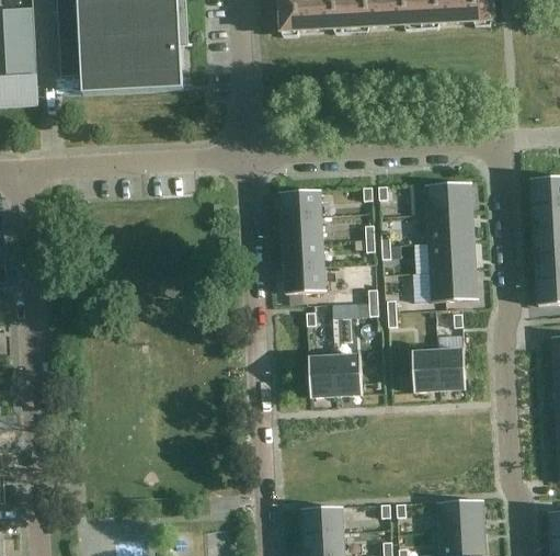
[(56,0),(61,74),(81,72),(82,92),(183,87),(181,44),(192,43),(192,42),(189,42),(185,0),(56,0)]
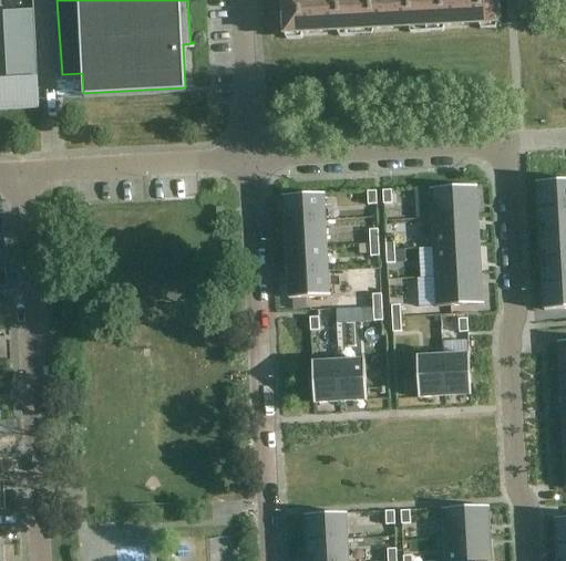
[(281,0),(284,30),(356,27),(353,0),(281,0)]
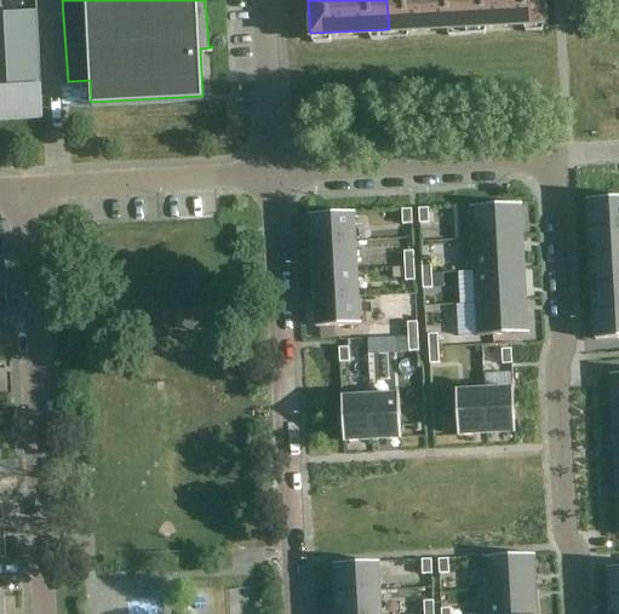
[(387,0),(389,29),(466,26),(464,0),(387,0)]
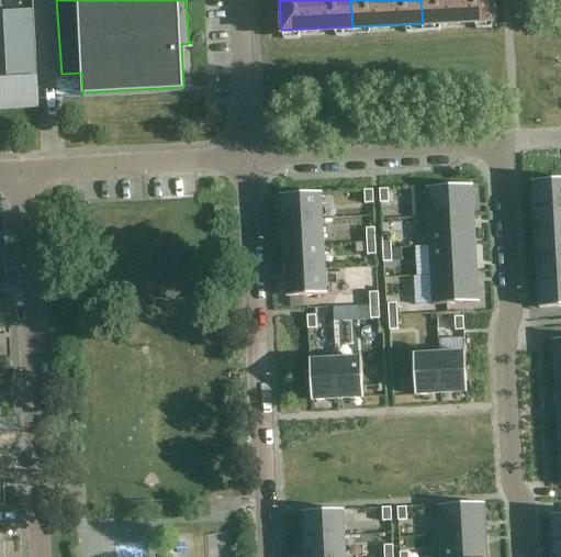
[(421,0),(423,23),(493,20),(492,0),(421,0)]
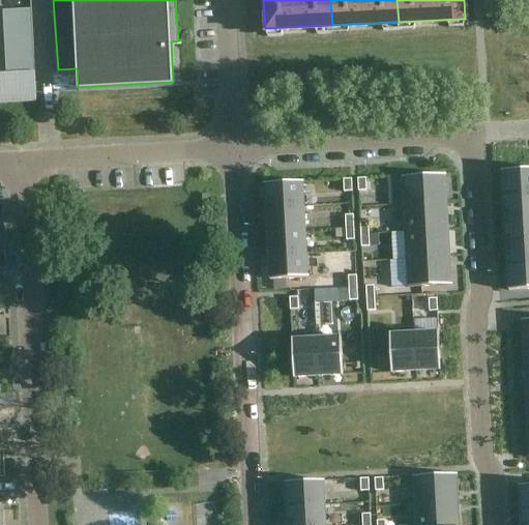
[(2,5),(5,70),(0,70),(0,98),(35,96),(30,4),(2,5)]
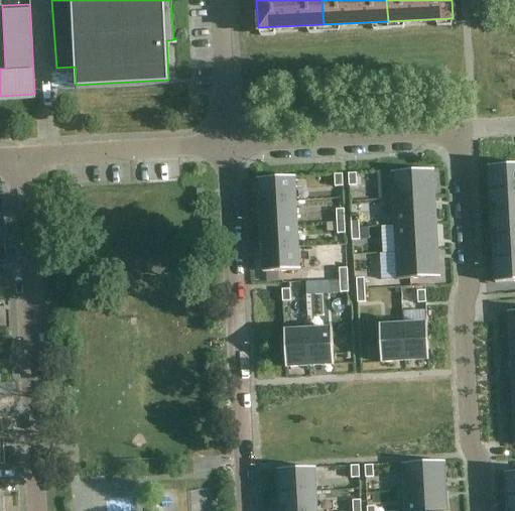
[(489,185),(514,184),(514,160),(488,162),(489,185)]
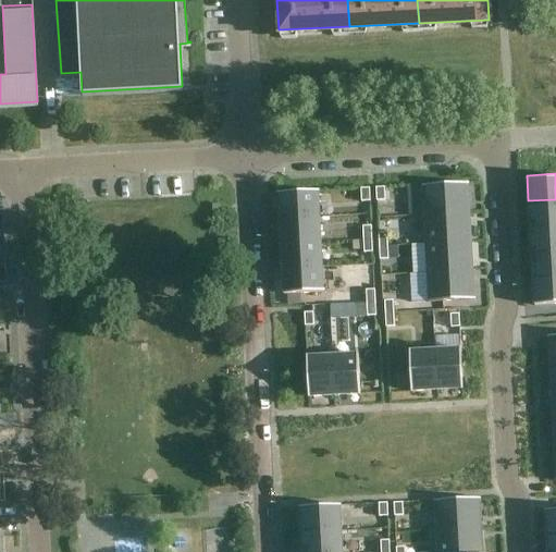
[(423,210),(468,208),(467,179),(421,181),(423,210)]
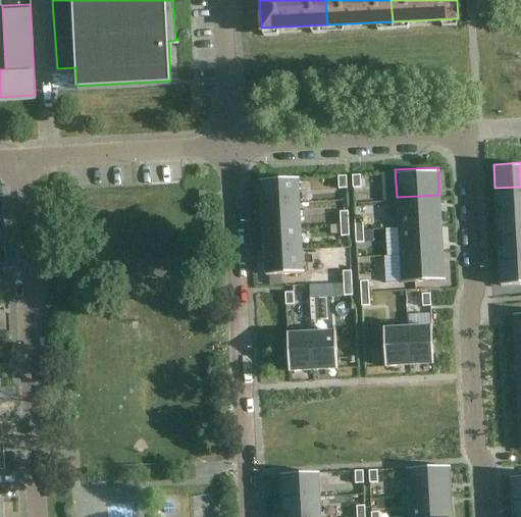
[(351,171),(352,185),(360,184),(359,171),(351,171)]
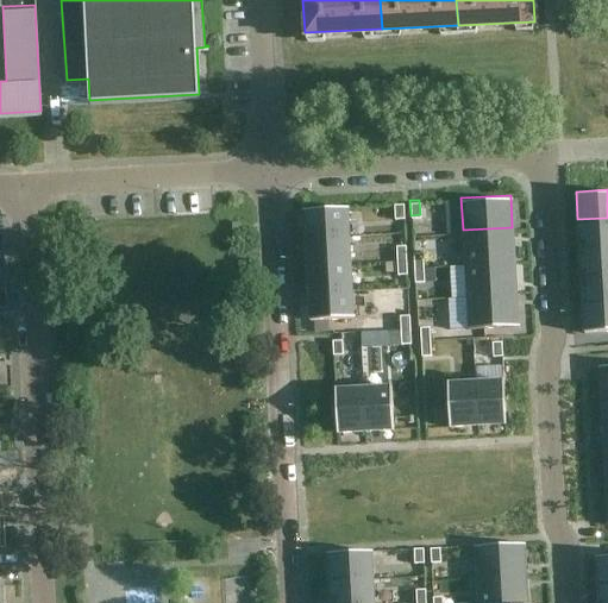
[(393,201),(394,215),(403,215),(403,201),(393,201)]
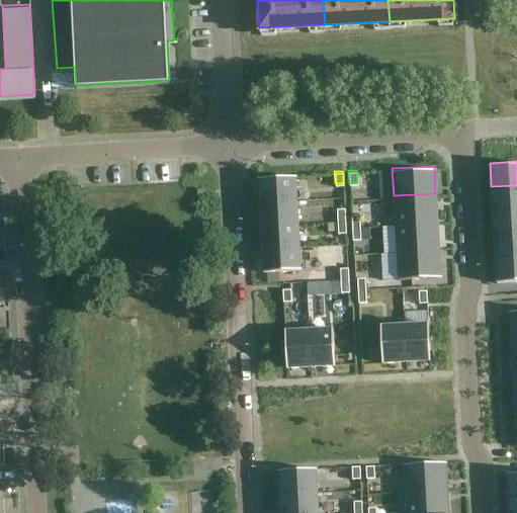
[(259,199),(296,197),(294,174),(258,176),(259,199)]
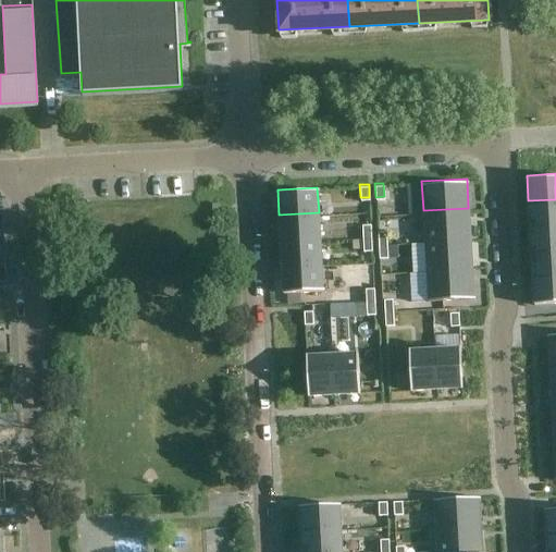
[(555,199),(528,200),(529,225),(555,224),(555,199)]
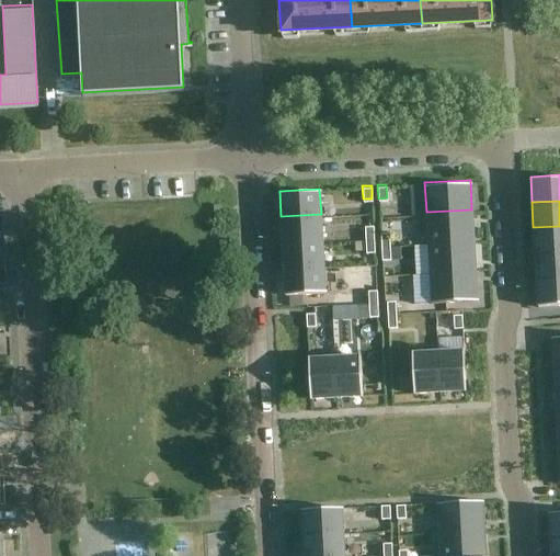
[(471,210),(426,212),(427,241),(472,239),(471,210)]
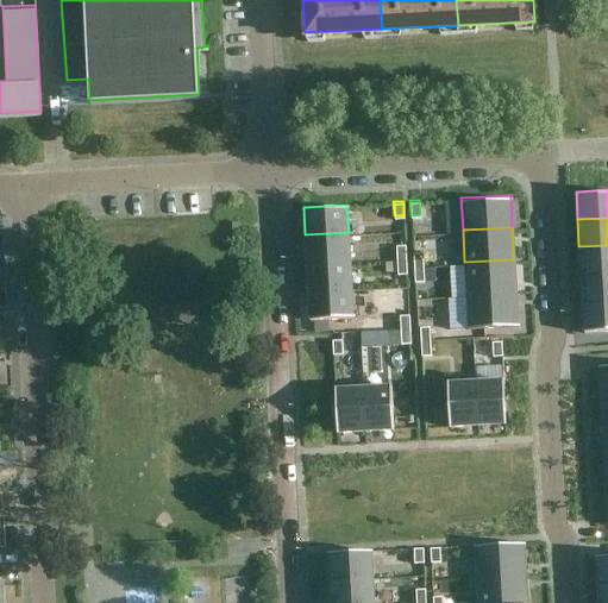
[(306,262),(350,259),(349,232),(305,234),(306,262)]
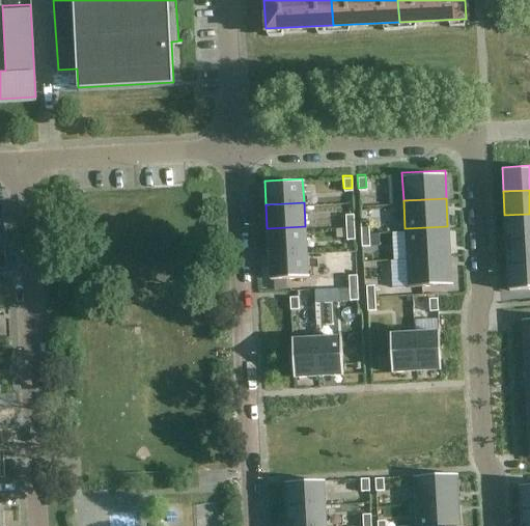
[(345,224),(354,224),(353,212),(344,212),(345,224)]
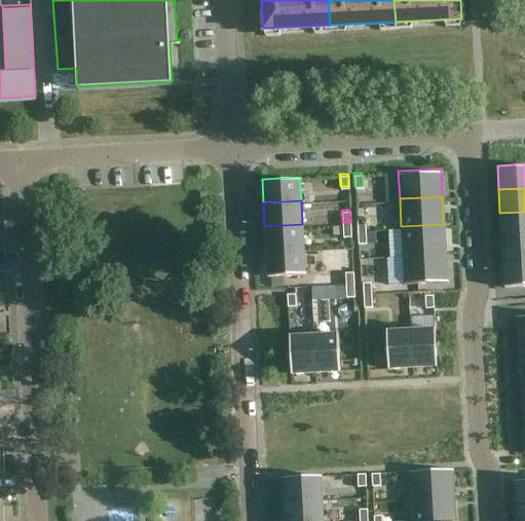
[(524,235),(524,212),(499,213),(501,236),(524,235)]
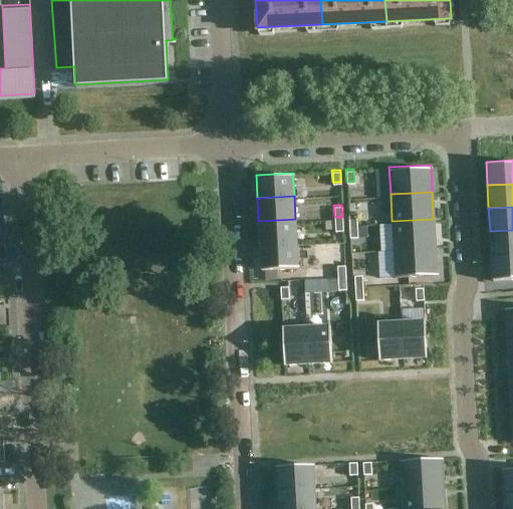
[(347,211),(348,223),(356,223),(355,211),(347,211)]
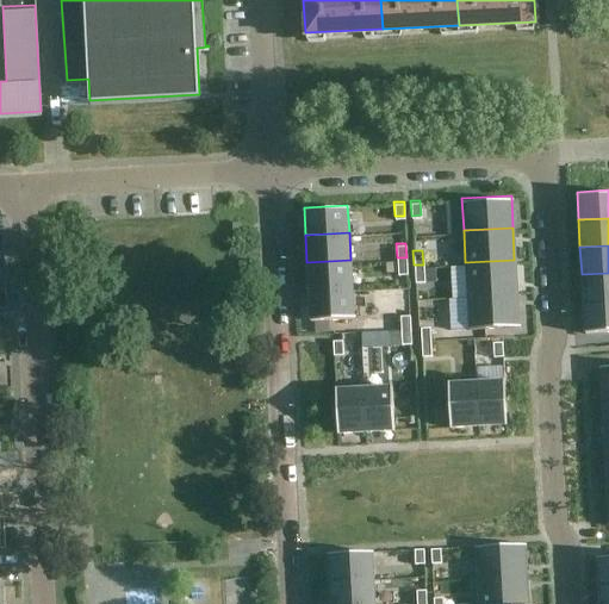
[(408,272),(406,257),(397,257),(397,272),(408,272)]
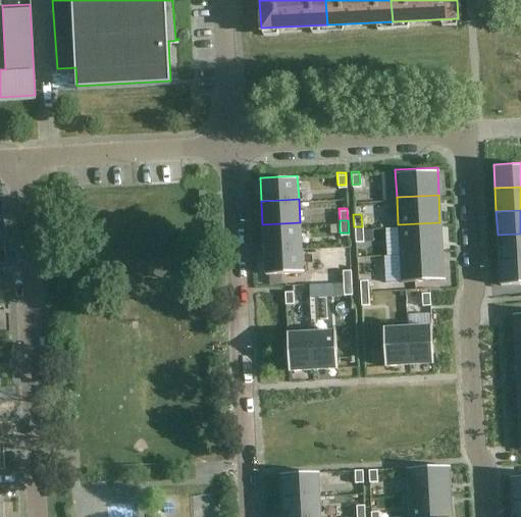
[(264,248),(301,246),(300,222),(262,224),(264,248)]
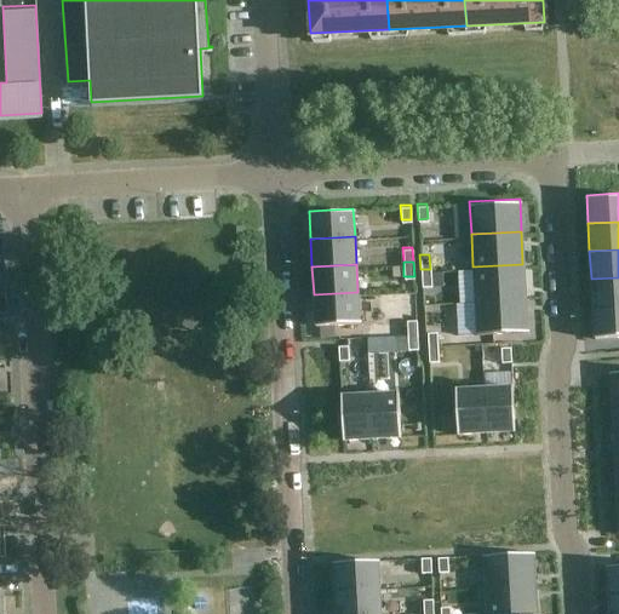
[(522,264),(473,267),(475,299),(525,296),(522,264)]
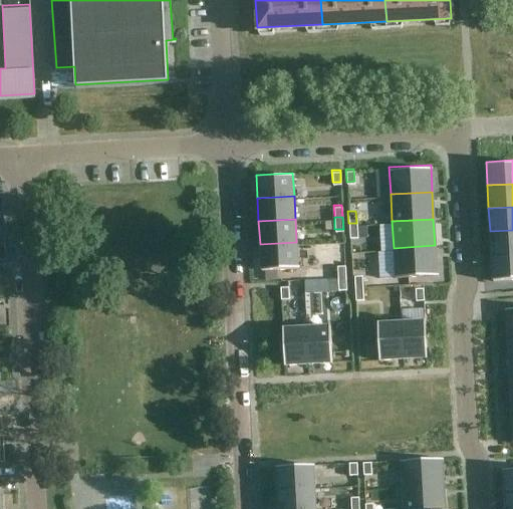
[(356,223),(348,223),(349,236),(357,235),(356,223)]
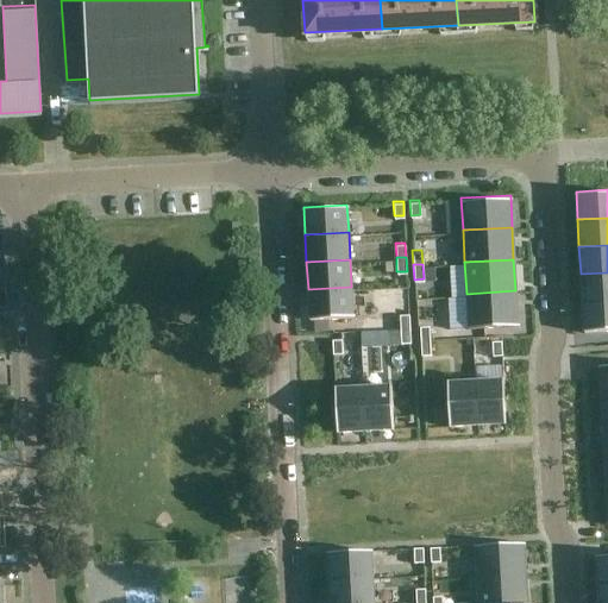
[(582,301),(607,300),(607,272),(581,274),(582,301)]
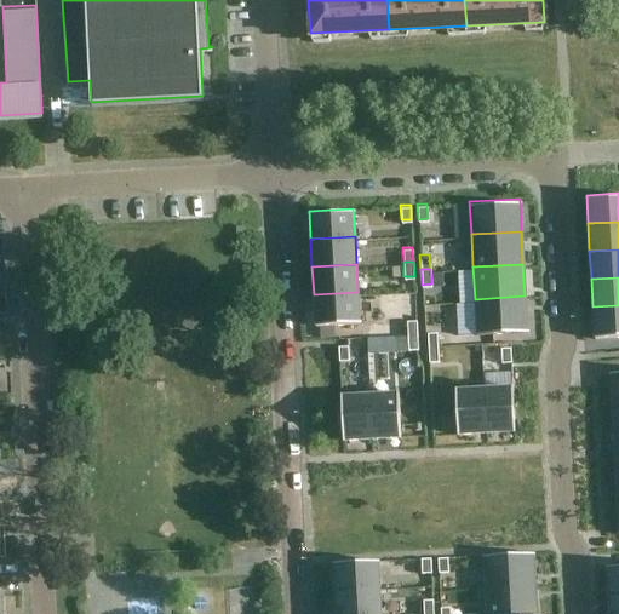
[(357,292),(314,294),(315,323),(359,321),(357,292)]
